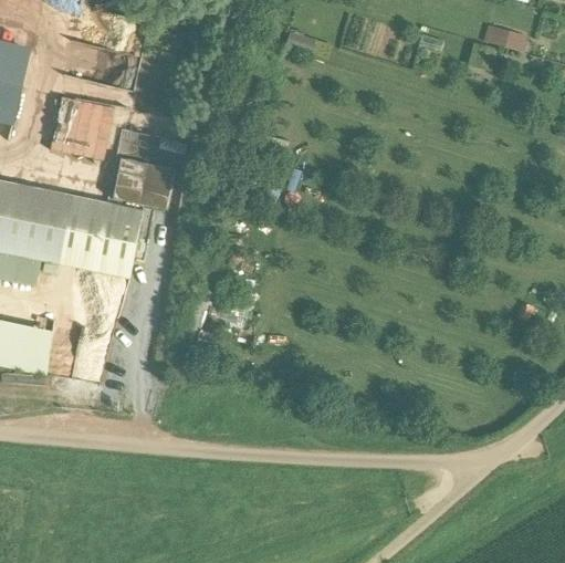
[(527,35),(487,24),(482,40),(523,52),(527,35)]
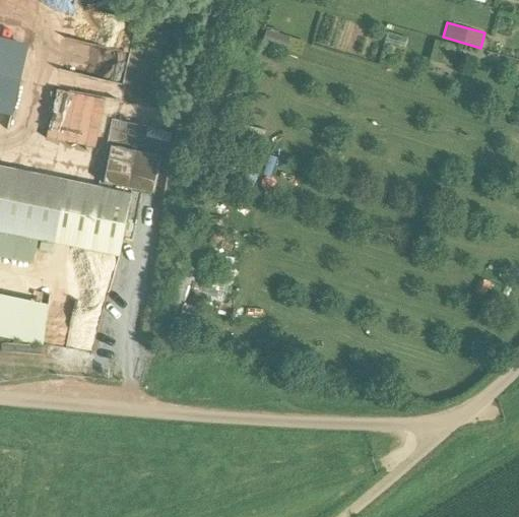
[(0,121),(12,123),(21,74),(0,69),(0,121)]
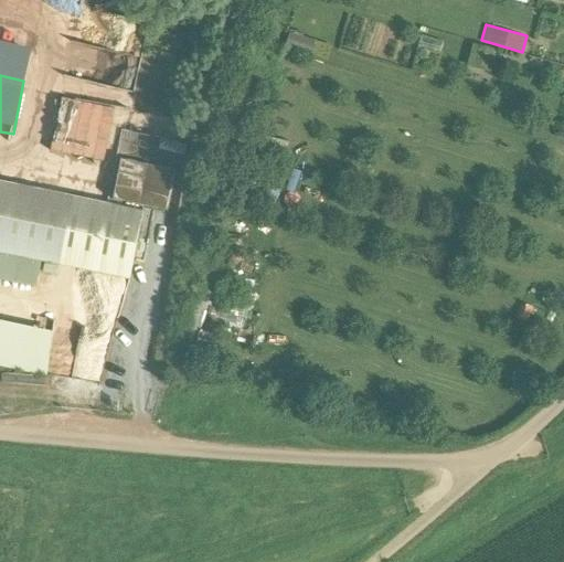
[(132,102),(132,85),(112,84),(110,101),(132,102)]
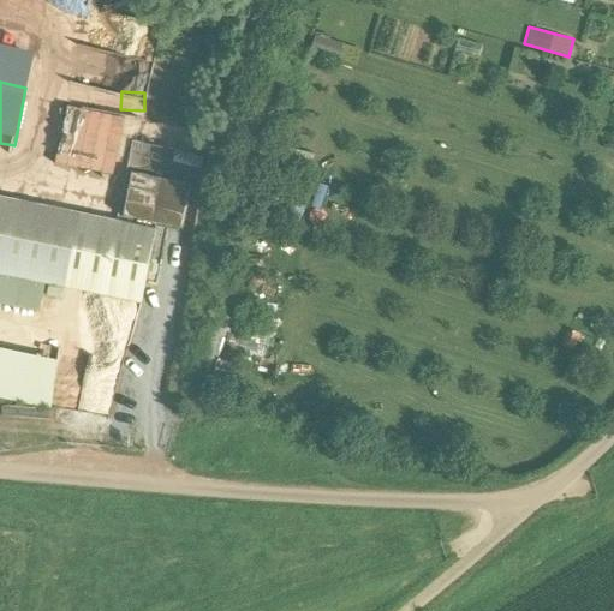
[(119,168),(125,111),(63,106),(58,163),(119,168)]
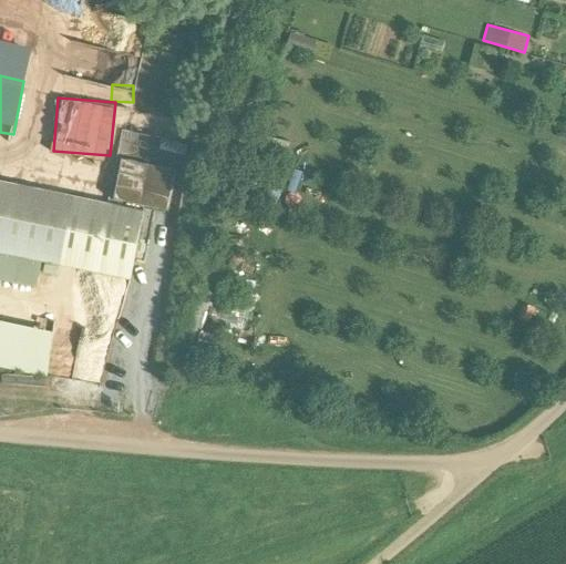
[(175,170),(121,159),(113,198),(166,209),(175,170)]
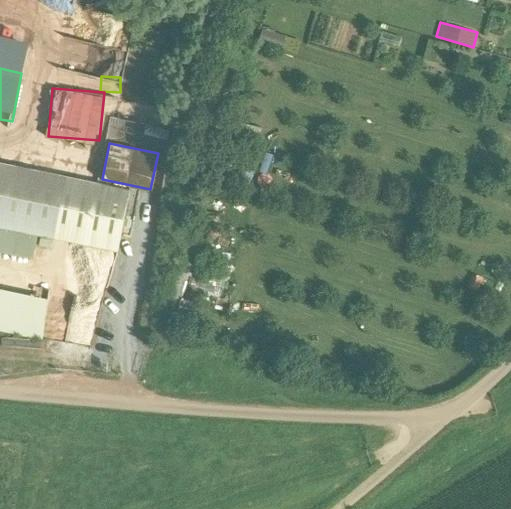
[(68,176),(67,178),(0,163),(0,252),(33,260),(38,235),(117,252),(130,189),(68,176)]
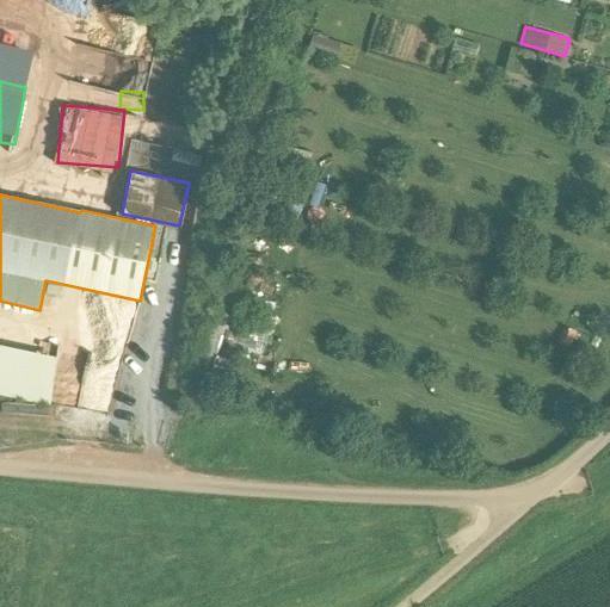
[(570,346),(577,329),(565,324),(558,341),(570,346)]
